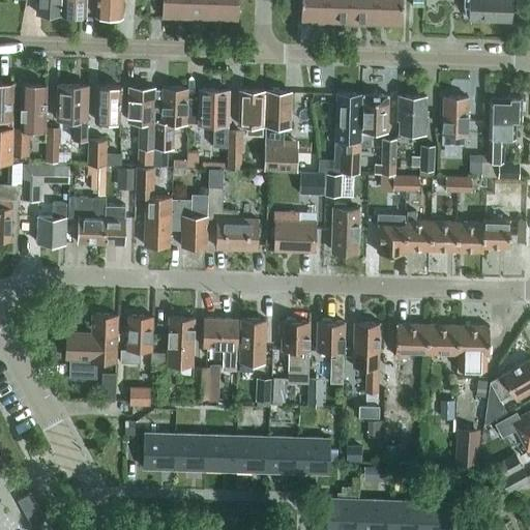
[(36,0),(36,12),(61,13),(61,0),(36,0)]
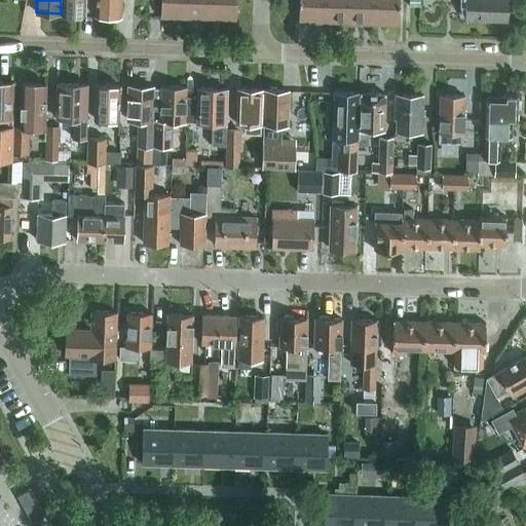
[(62,0),(62,13),(85,14),(85,0),(62,0)]
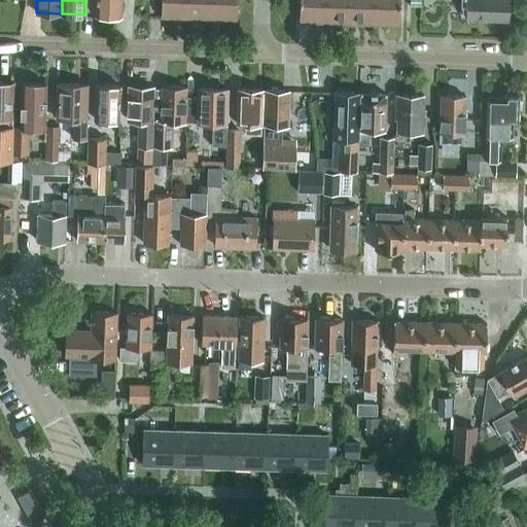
[(121,15),(121,0),(95,0),(95,14),(121,15)]
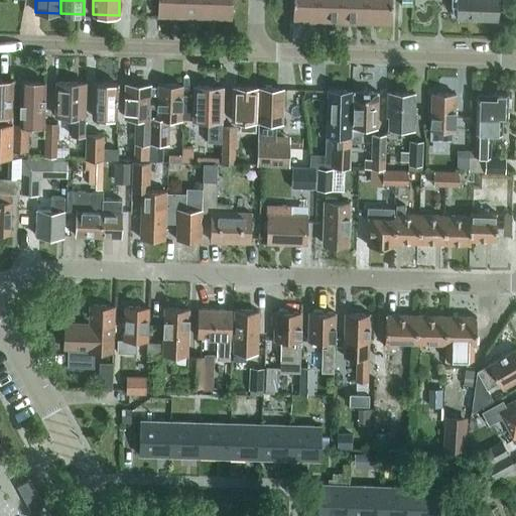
[(157,0),(157,16),(182,17),(182,0),(157,0)]
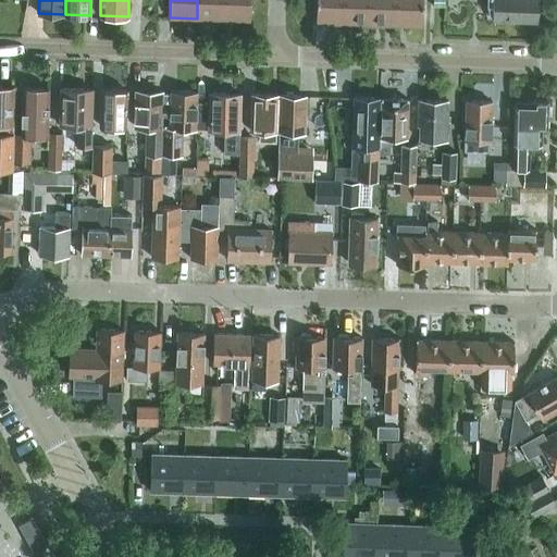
[(223,0),(197,0),(197,19),(223,20),(223,0)]
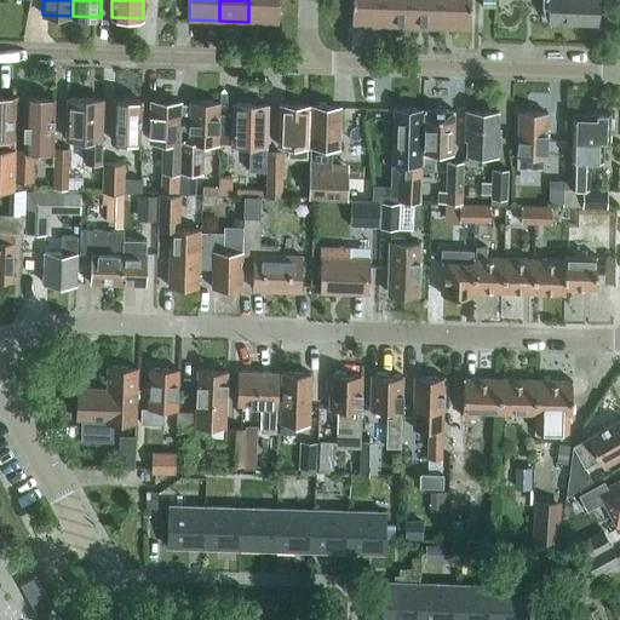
[(248,0),(248,22),(277,22),(277,0),(248,0)]
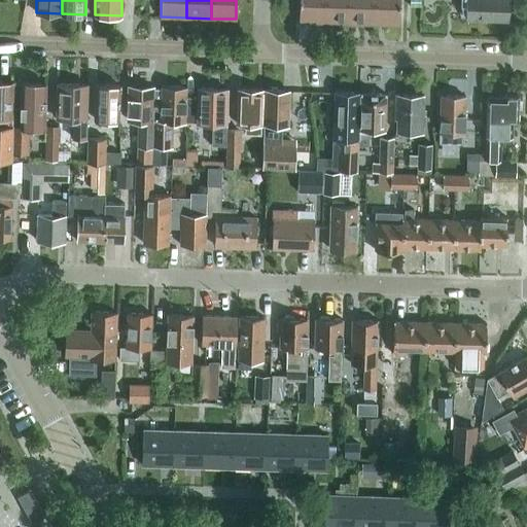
[(300,0),(300,21),(324,22),(324,0),(300,0)]
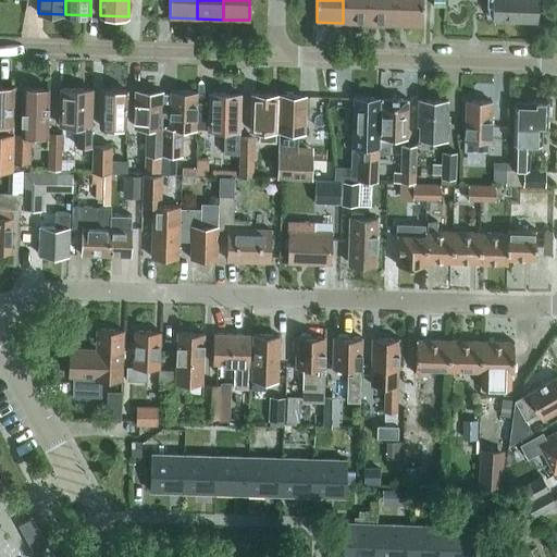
[(343,0),(343,23),(369,24),(369,0),(343,0)]
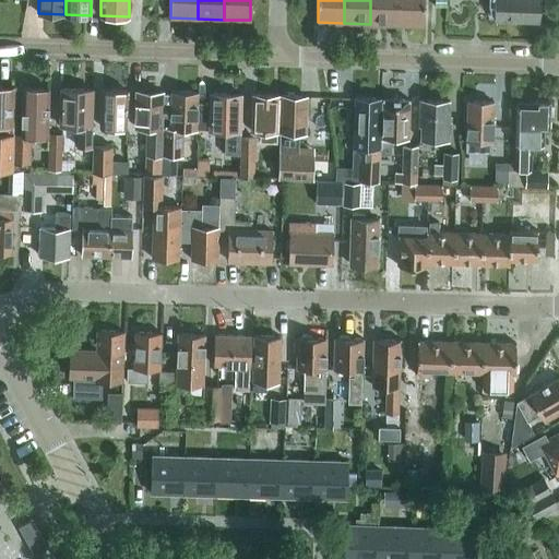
[(370,0),(370,24),(396,25),(396,0),(370,0)]
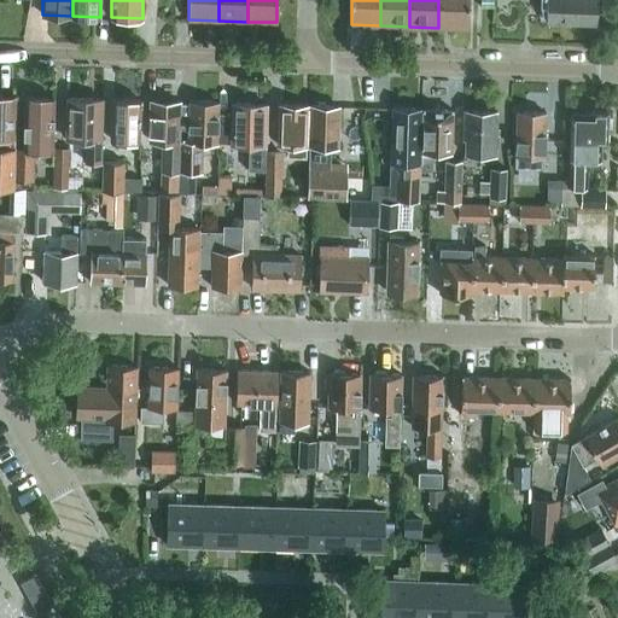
[(438,0),(438,28),(468,28),(468,0),(438,0)]
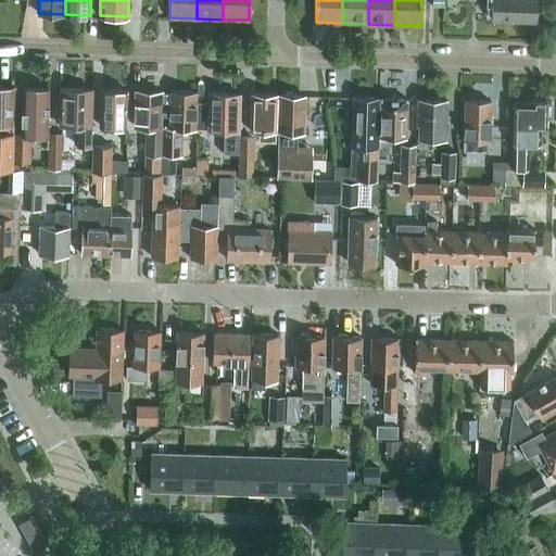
[(492,0),(492,20),(535,22),(535,0),(492,0)]
